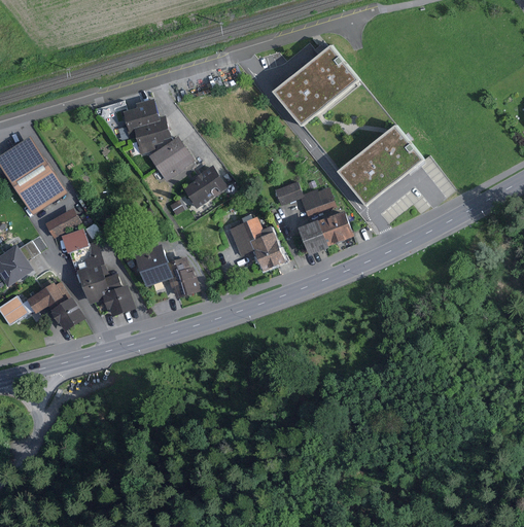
[(328,44),(271,91),(300,126),(357,79),(328,44)]
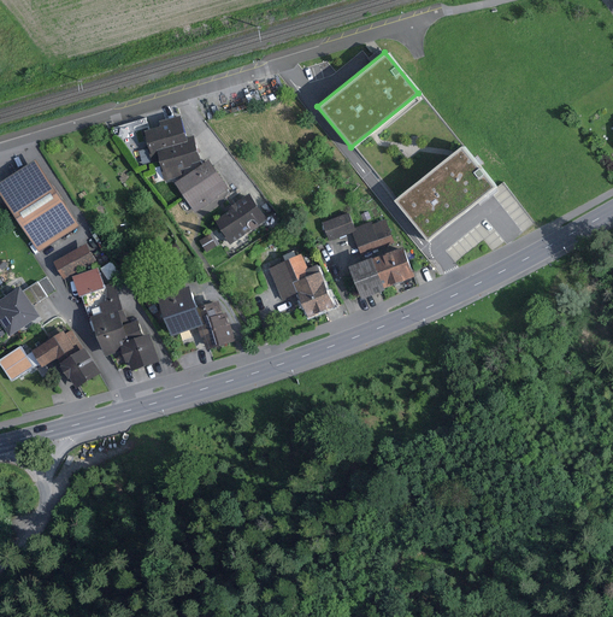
[(184,137),(178,116),(157,122),(158,127),(142,131),(146,148),(136,151),(140,165),(149,163),(149,164),(158,162),(154,151),(186,142),(184,137)]
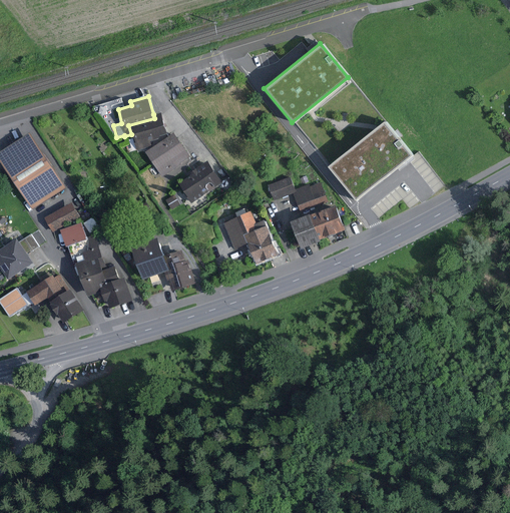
[(159,113),(153,114),(154,118),(128,125),(131,134),(133,141),(131,141),(134,151),(149,147),(148,141),(156,139),(157,136),(165,134),(159,113)]
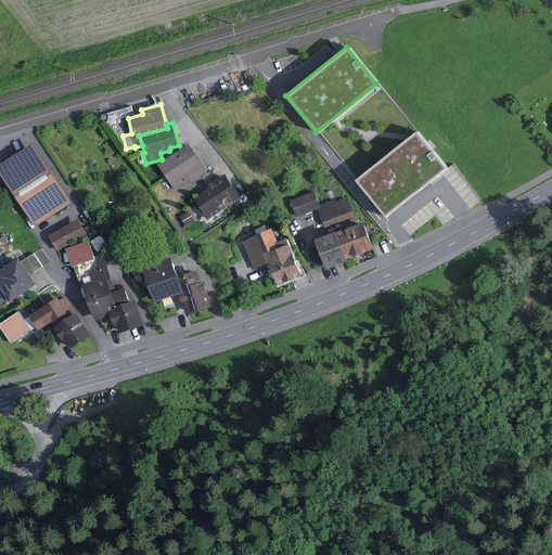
[(415,131),(354,180),(384,217),(427,182),(445,168),(415,131)]
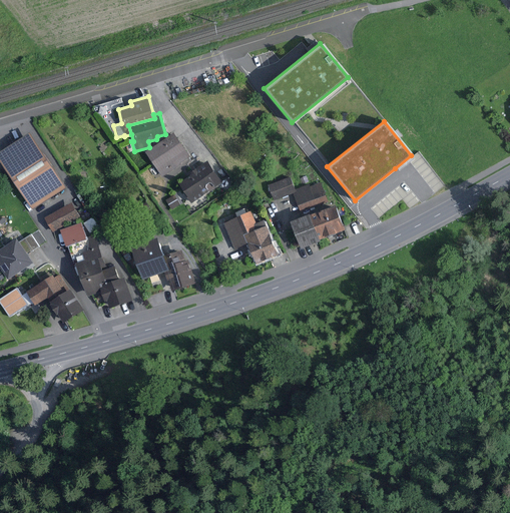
[(30,130),(0,149),(0,159),(32,207),(66,185),(30,130)]
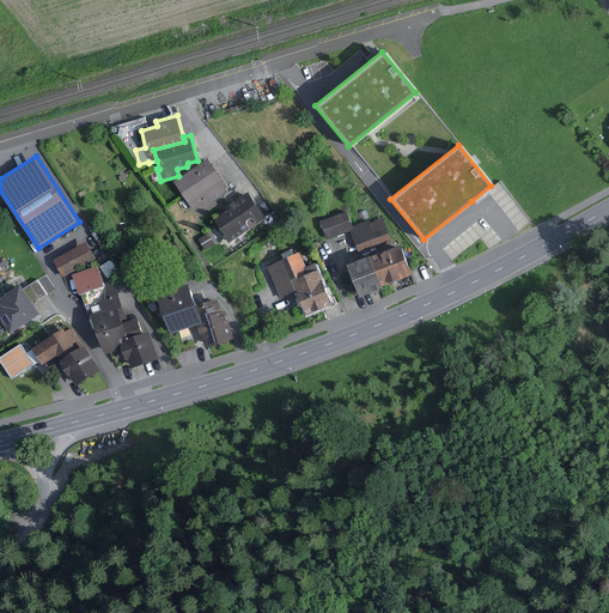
[(225,188),(205,159),(170,182),(190,212),(214,196),(213,195),(225,188)]
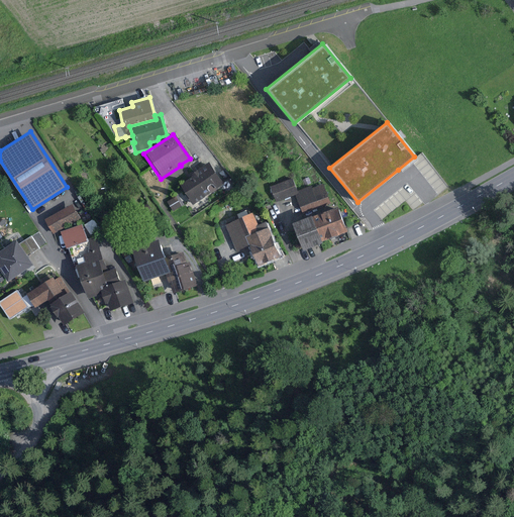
[(221,184),(207,163),(191,174),(190,178),(178,186),(184,194),(183,195),(190,206),(192,204),(196,210),(206,204),(202,197),(221,184)]
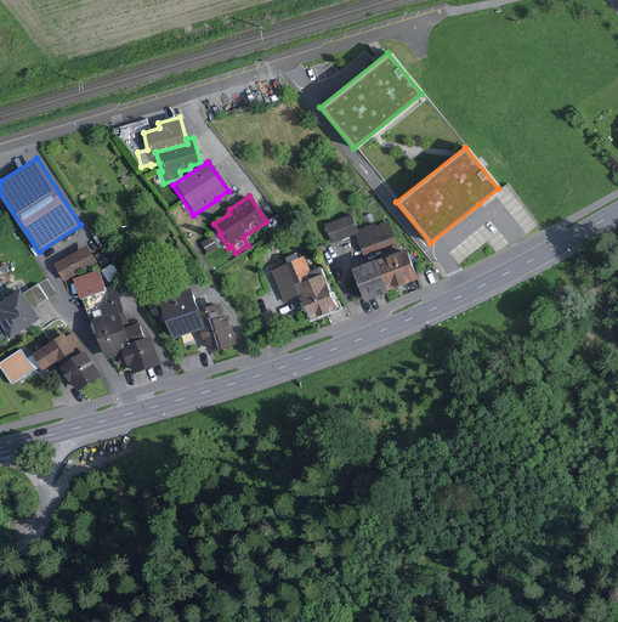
[(355,230),(349,215),(322,225),(329,244),(352,236),(361,259),(395,246),(385,221),(373,226),(372,224),(355,230)]
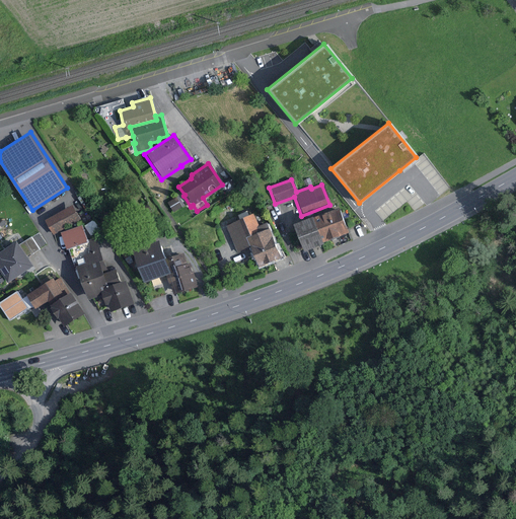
[(179,208),(173,198),(165,203),(170,213),(179,208)]
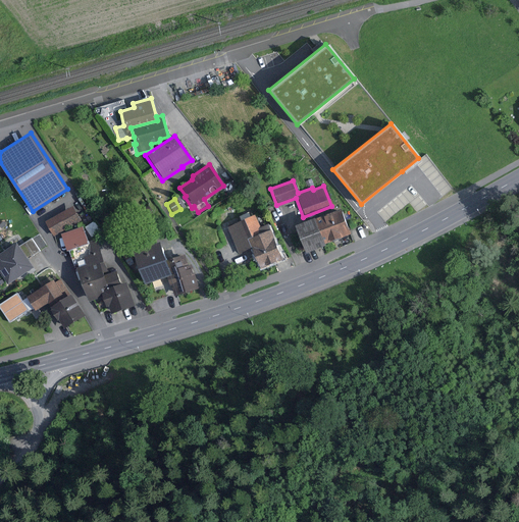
[(82,219),(73,205),(46,220),(53,235),(82,219)]
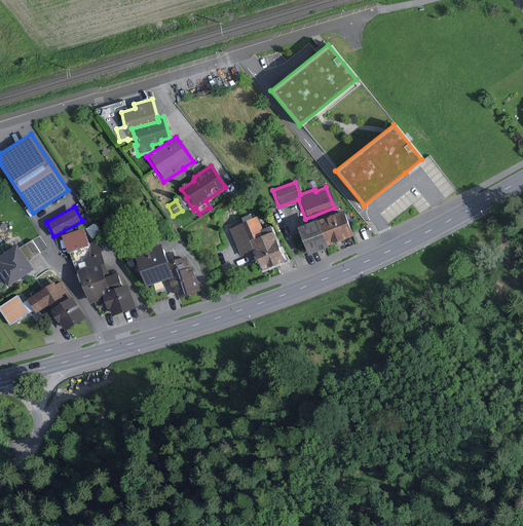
[(150,213),(147,208),(140,212),(143,217),(150,213)]
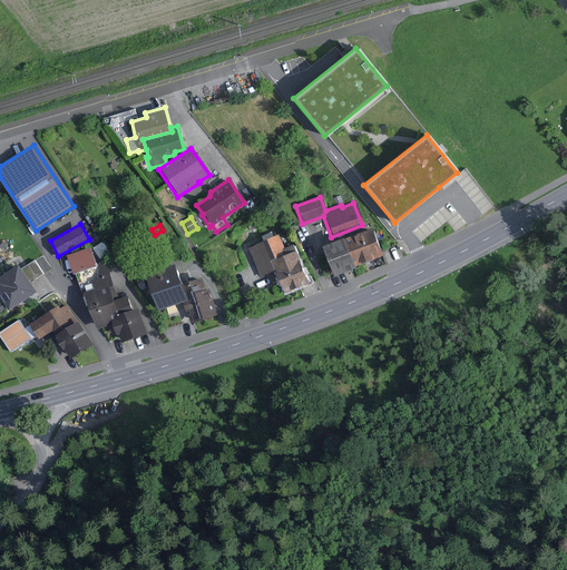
[(343,239),(343,238),(321,247),(332,277),(354,269),(353,266),(381,256),(380,252),(371,229),(343,239)]
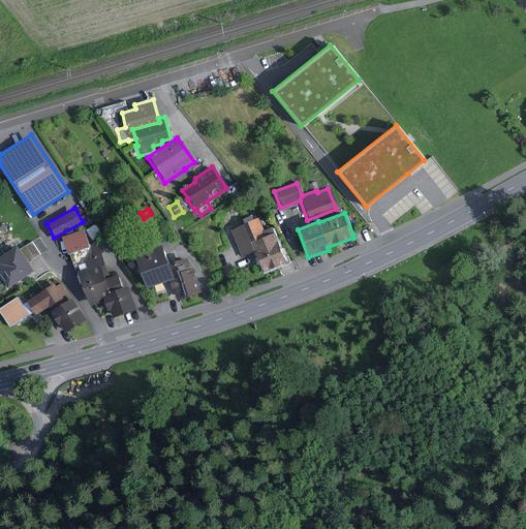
[(245,222),(230,228),(243,257),(256,251),(265,272),(278,266),(287,261),(273,225),(265,229),(258,217),(255,218),(253,214),(243,218),(245,222)]
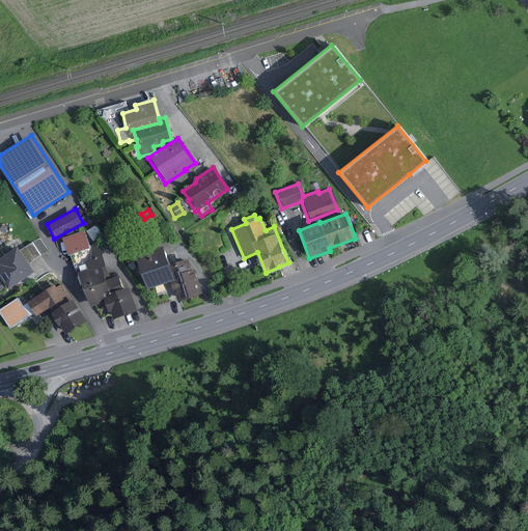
[(90,247),(84,229),(62,236),(68,254),(90,247)]
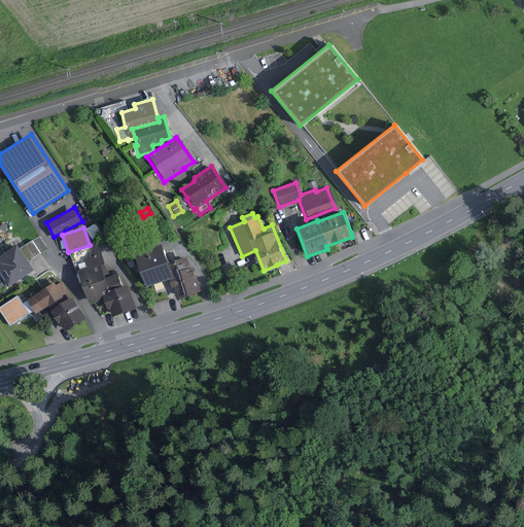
[(18,248),(15,245),(0,254),(0,279),(6,288),(32,271),(26,261),(38,253),(29,241),(18,248)]
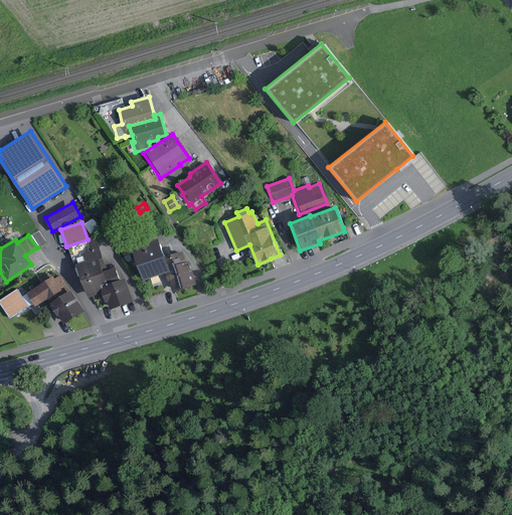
[(90,298),(103,294),(101,287),(121,280),(117,267),(108,270),(97,236),(90,238),(94,250),(84,253),(84,256),(78,259),(79,265),(78,265),(79,268),(76,269),(79,277),(81,276),(90,298)]
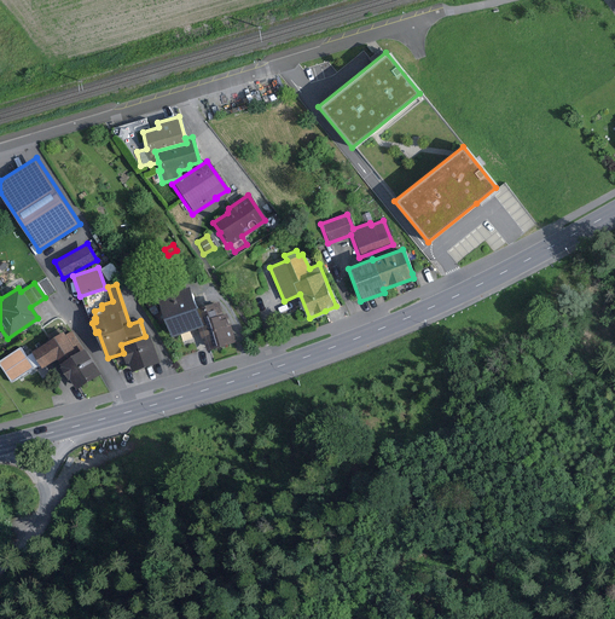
[(161,296),(174,335),(196,328),(202,325),(196,308),(189,287),(161,296)]
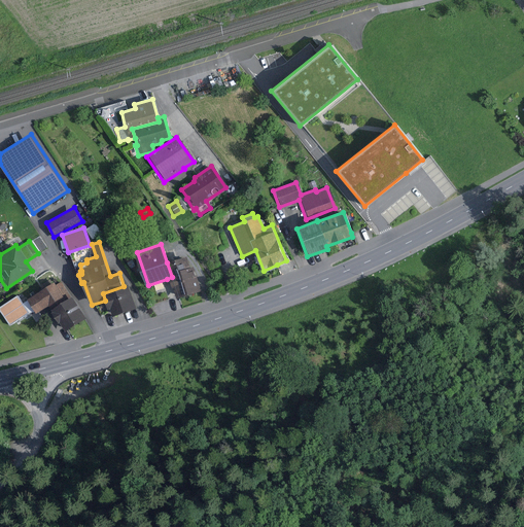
[(121,248),(116,251),(127,268),(132,265),(121,248)]
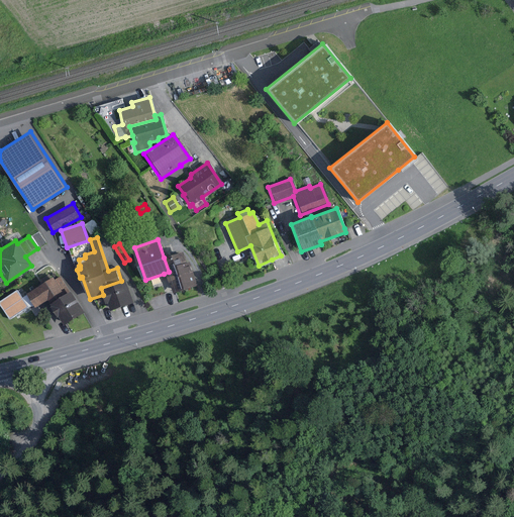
[(181,252),(164,257),(169,272),(164,274),(166,283),(170,282),(173,292),(195,285),(188,263),(184,264),(181,252)]
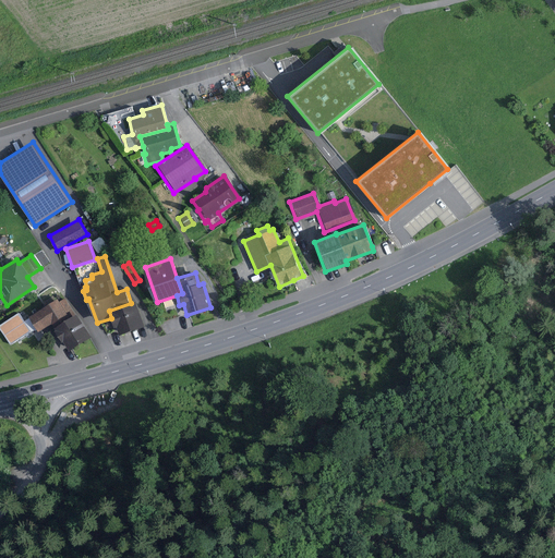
[(72,315),(61,298),(27,318),(36,332),(49,324),(53,330),(51,331),(59,343),(60,342),(67,351),(88,338),(74,315),(72,315)]
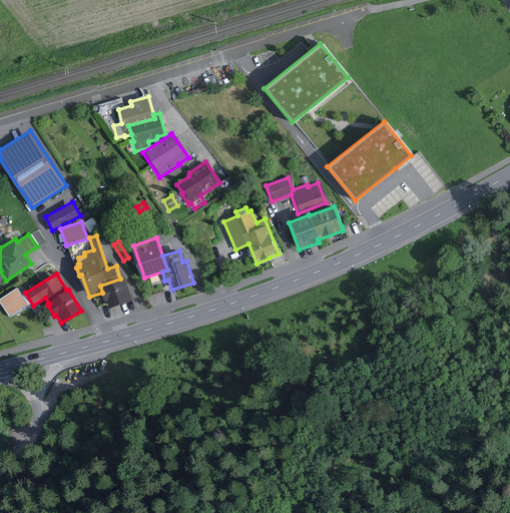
[(120,279),(100,286),(102,293),(105,302),(108,301),(110,309),(134,301),(126,277),(120,279)]
